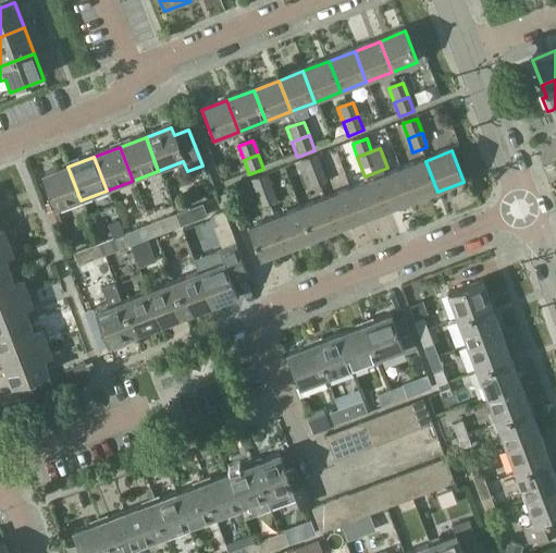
[(300,163),(306,177),(322,172),(317,157),(300,163)]
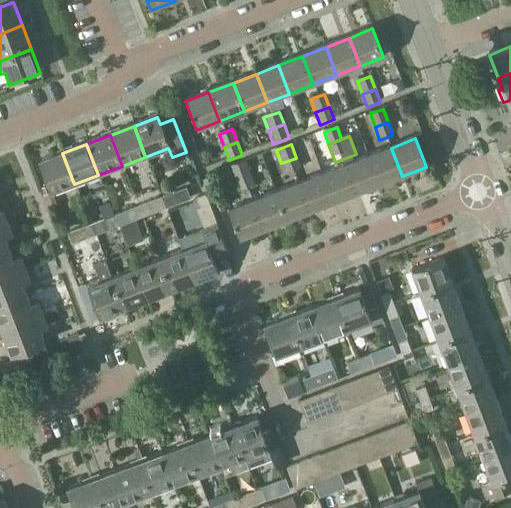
[(377,186),(402,176),(391,148),(367,157),(377,186)]
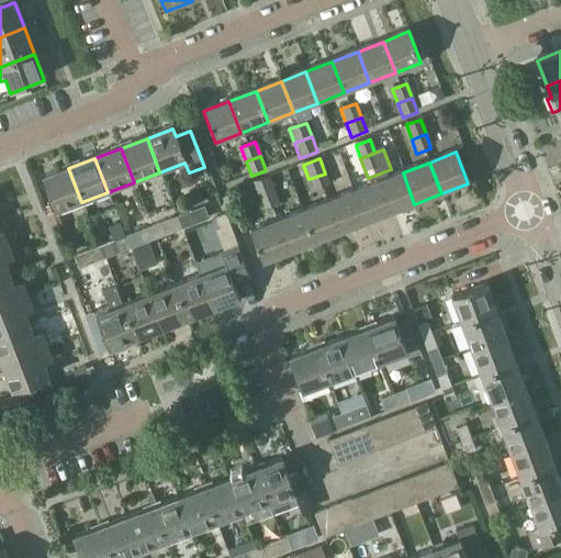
[(56,212),(81,202),(68,168),(43,178),(56,212)]
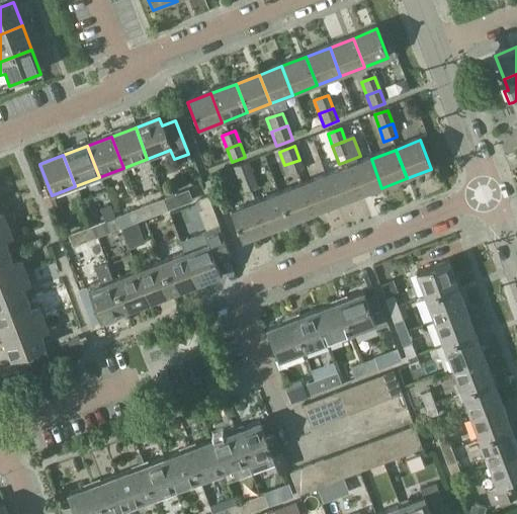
[(352,159),(346,161),(348,168),(359,196),(381,188),(371,159),(355,165),(352,159)]
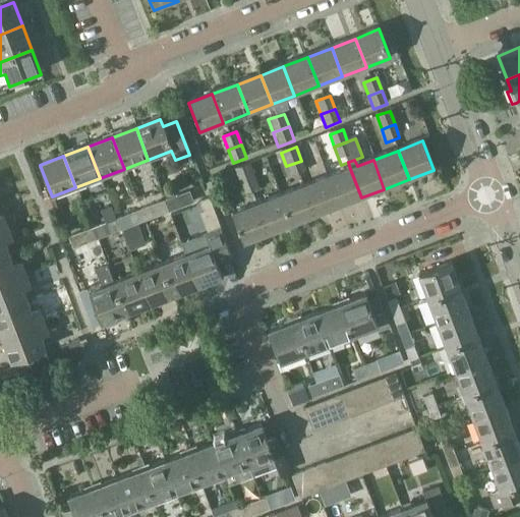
[(291,179),(299,176),(306,174),(301,161),(286,166),(291,179)]
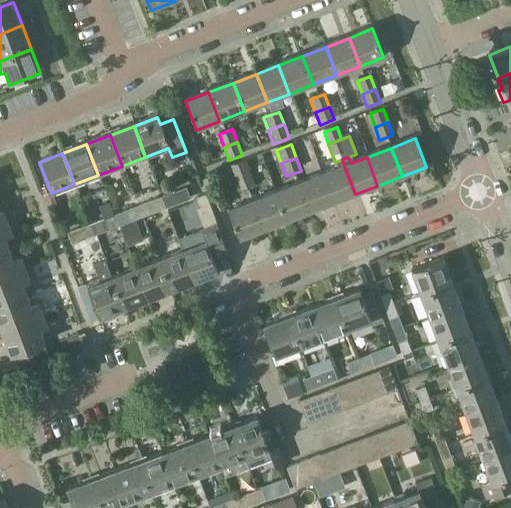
[(236,181),(243,178),(250,175),(244,162),(231,167),(236,181)]
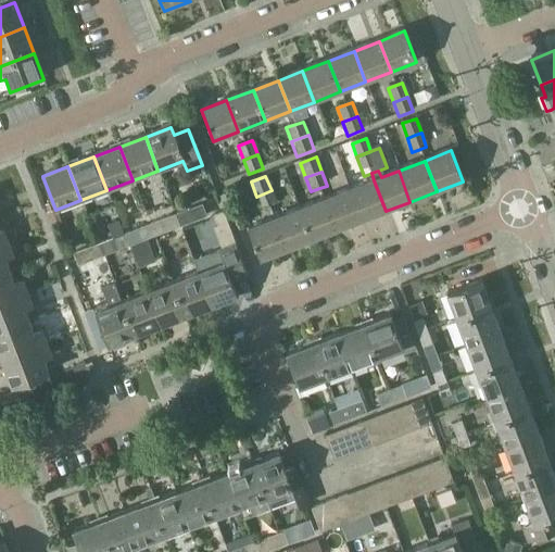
[(360,222),(386,211),(374,180),(348,190),(360,222)]
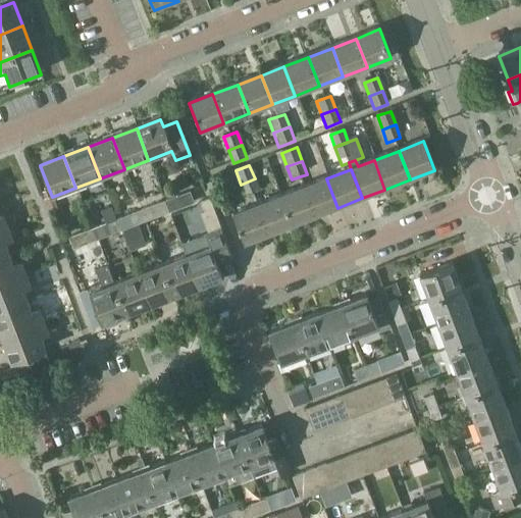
[(247,198),(253,195),(260,193),(255,178),(248,182),(241,185),(247,198)]
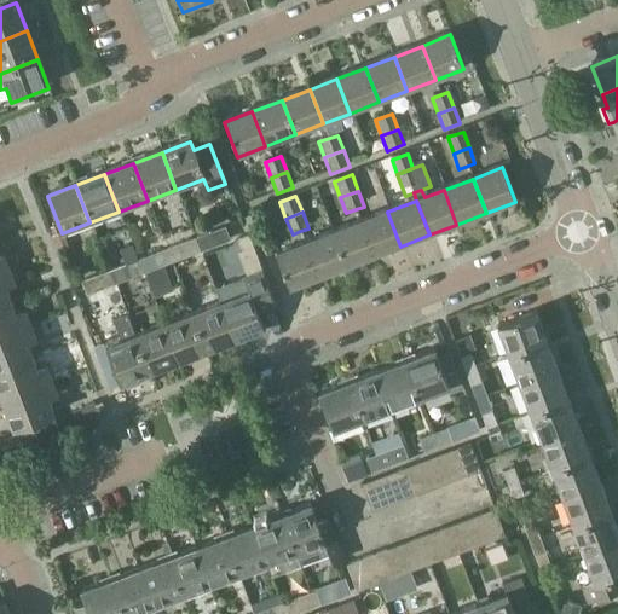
[(373,256),(400,247),(387,212),(359,222),(373,256)]
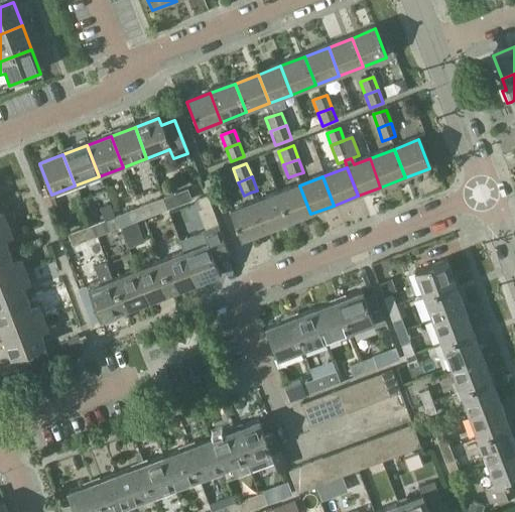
[(287,223),(310,214),(299,185),(277,195),(287,223)]
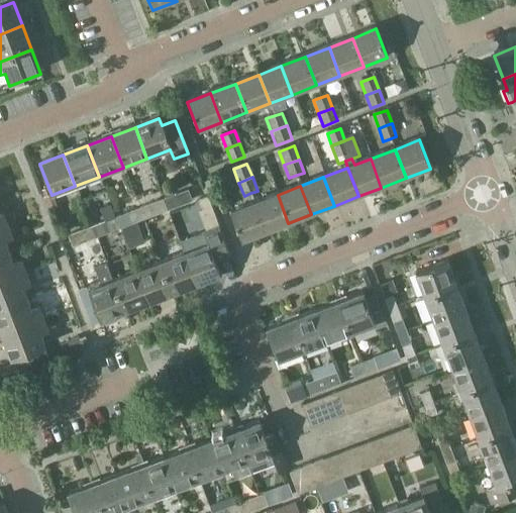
[(175,197),(180,207),(191,203),(187,192),(175,197)]
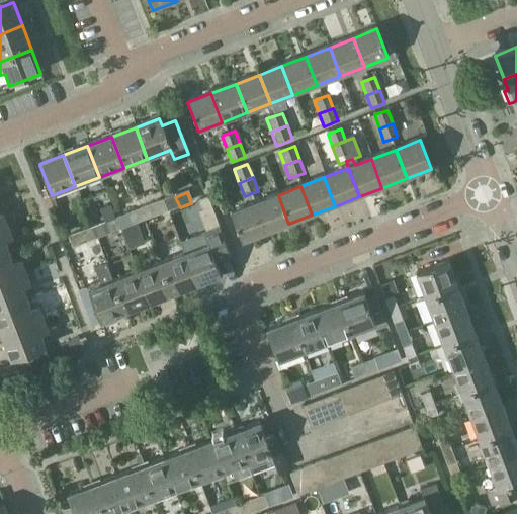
[(255,204),(266,233),(288,224),(278,195),(255,204)]
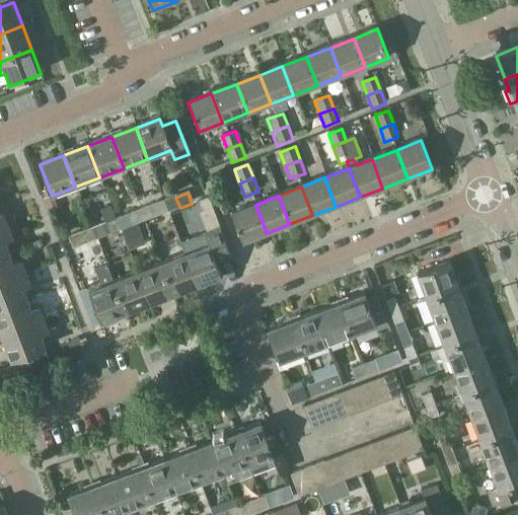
[(168,213),(180,208),(175,198),(164,202),(168,213)]
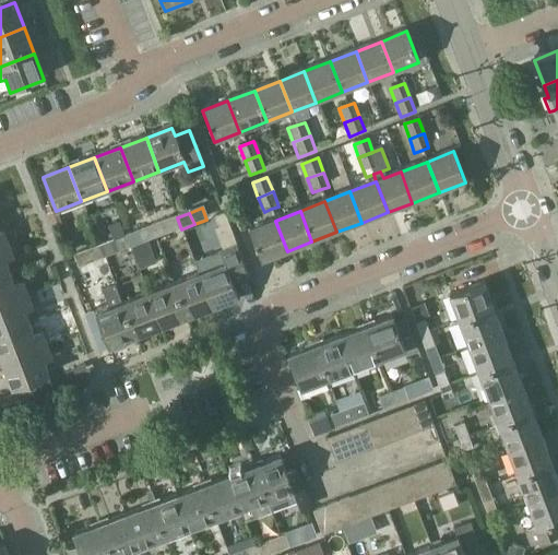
[(168,235),(181,229),(177,217),(164,223),(168,235)]
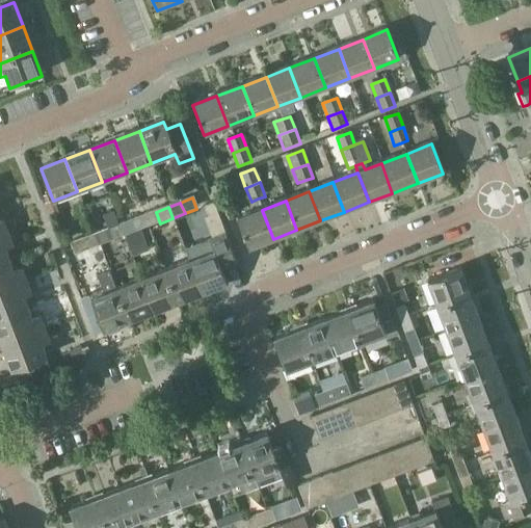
[(248,249),(273,239),(262,210),(237,219),(248,249)]
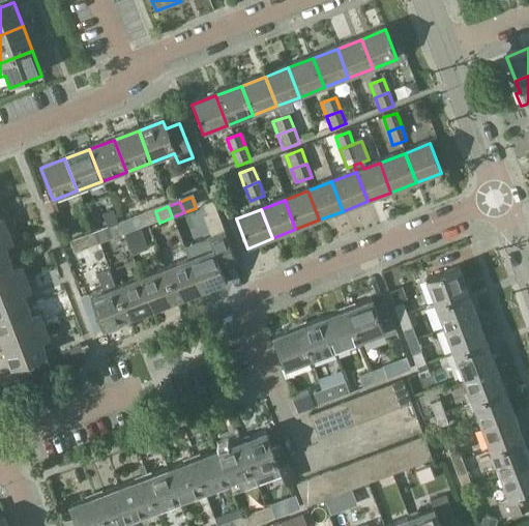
[(114,211),(101,216),(107,230),(111,241),(123,236),(119,226),(114,211)]
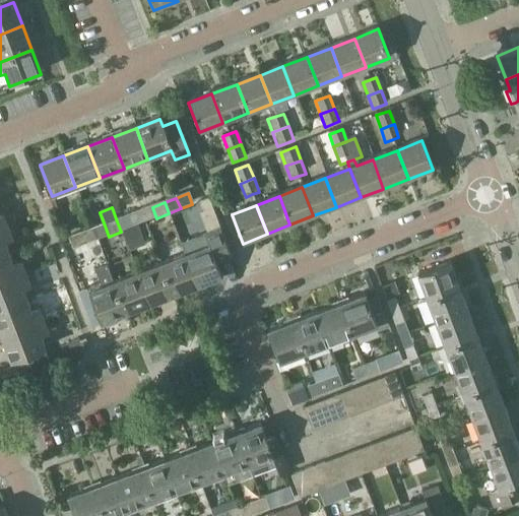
[(144,222),(156,218),(152,207),(140,212),(144,222)]
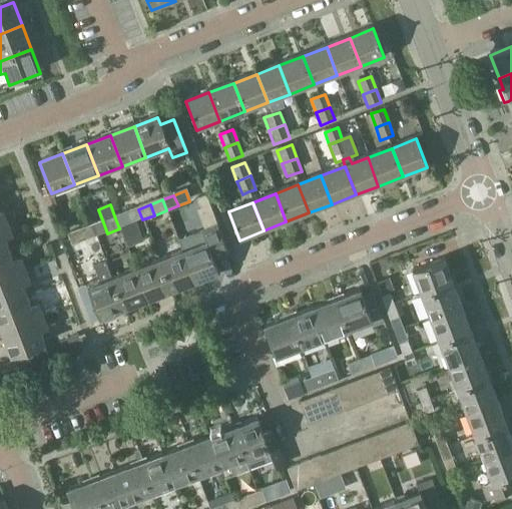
[(131,224),(142,219),(138,209),(127,213),(131,224)]
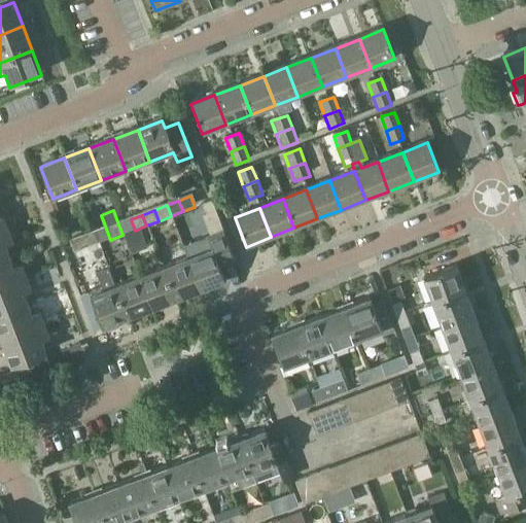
[(123,235),(135,231),(131,219),(118,224),(123,235)]
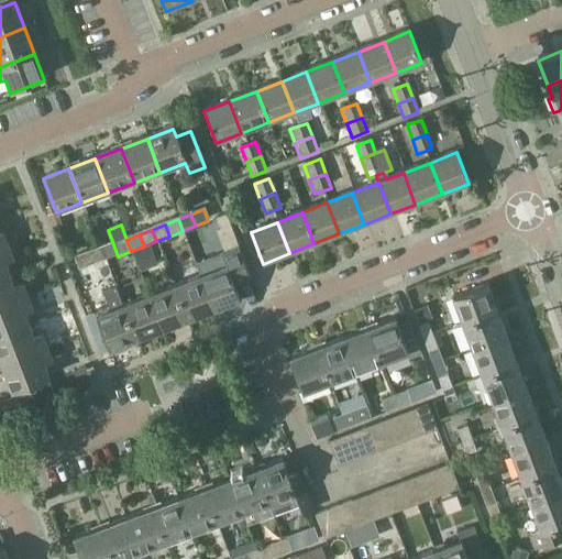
[(0,277),(10,274),(6,263),(14,260),(8,244),(0,248),(0,277)]
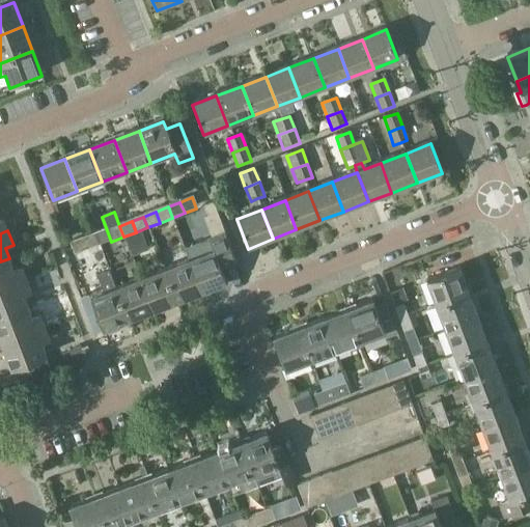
[(99,246),(111,242),(107,230),(93,236),(99,246)]
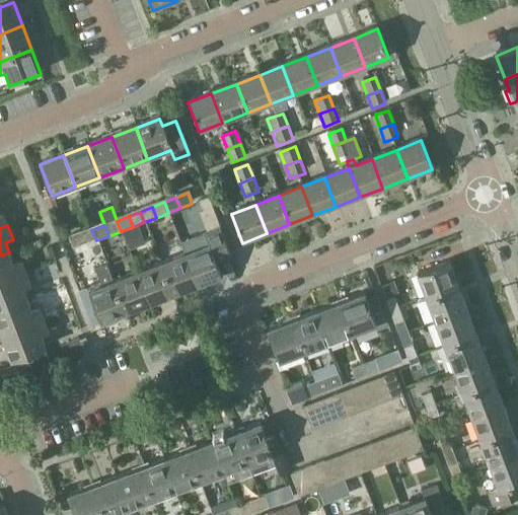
[(195,238),(180,244),(185,255),(197,287),(220,278),(216,267),(232,261),(220,229),(195,238)]
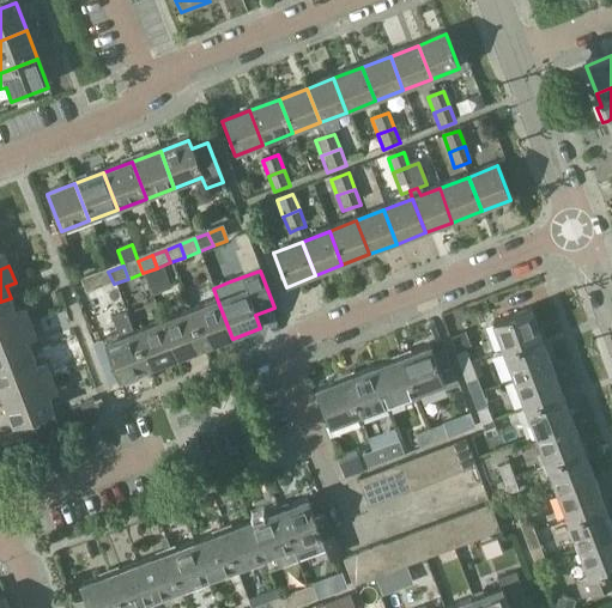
[(100,290),(114,284),(108,272),(95,277),(100,290)]
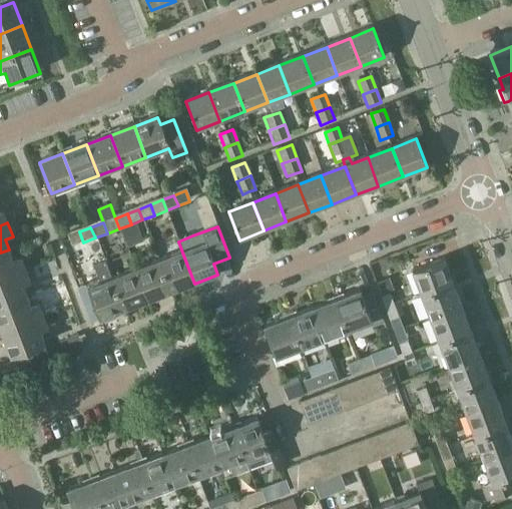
[(71,246),(83,242),(79,231),(67,236),(71,246)]
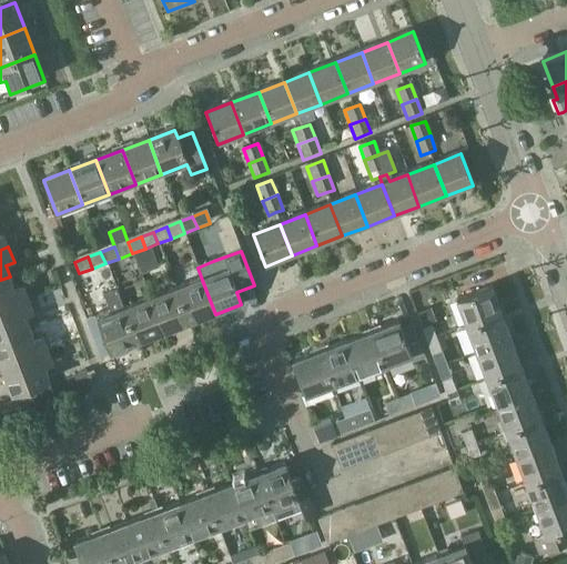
[(0,308),(28,296),(23,286),(14,290),(10,277),(0,280),(0,308)]
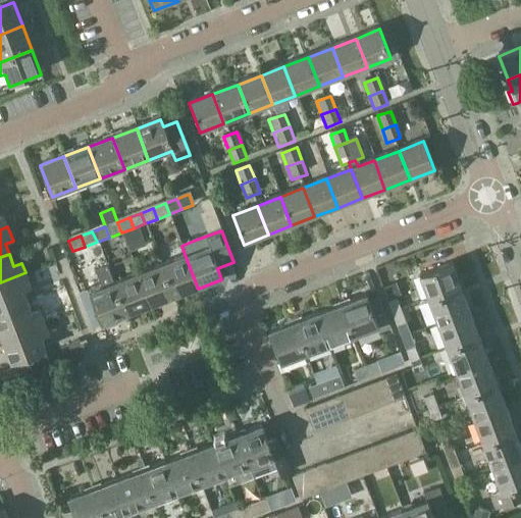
[(173,298),(198,289),(186,257),(161,266),(173,298)]
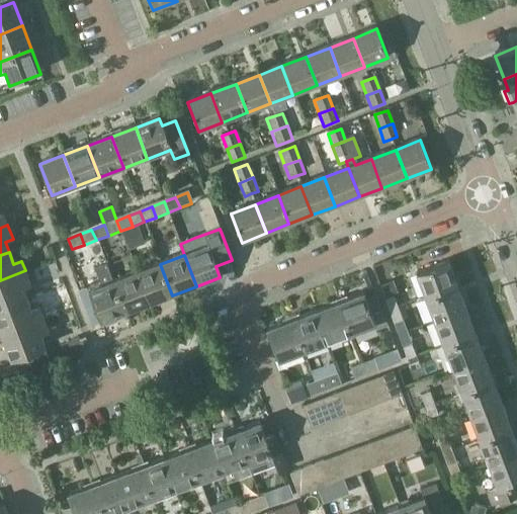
[(426,300),(457,287),(447,262),(416,274),(426,300)]
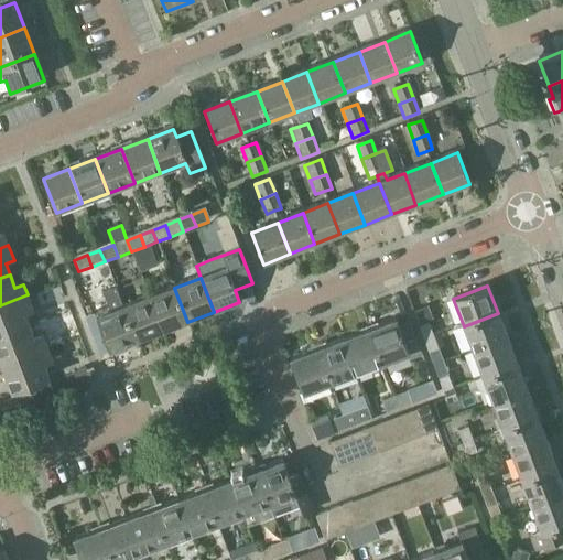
[(149,298),(162,332),(187,322),(174,288),(149,298)]
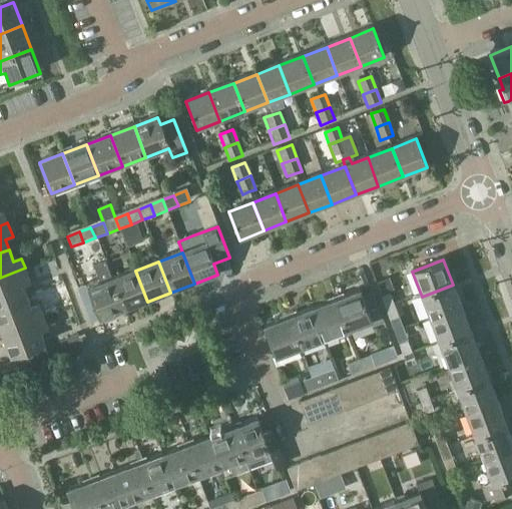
[(111,280),(112,280),(105,263),(94,268),(99,282),(86,287),(99,320),(123,311),(111,280)]
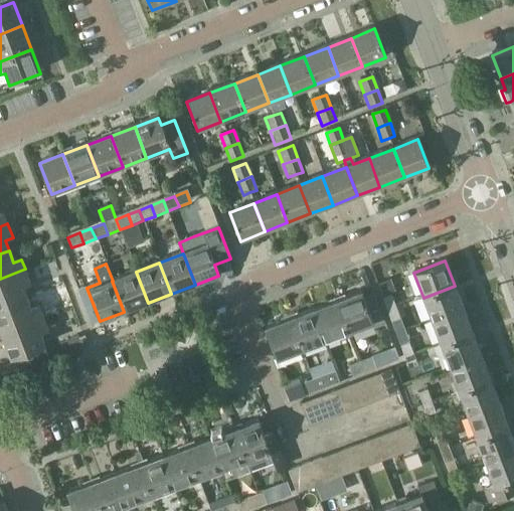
[(0,307),(26,297),(23,288),(31,285),(25,269),(0,279),(0,307)]
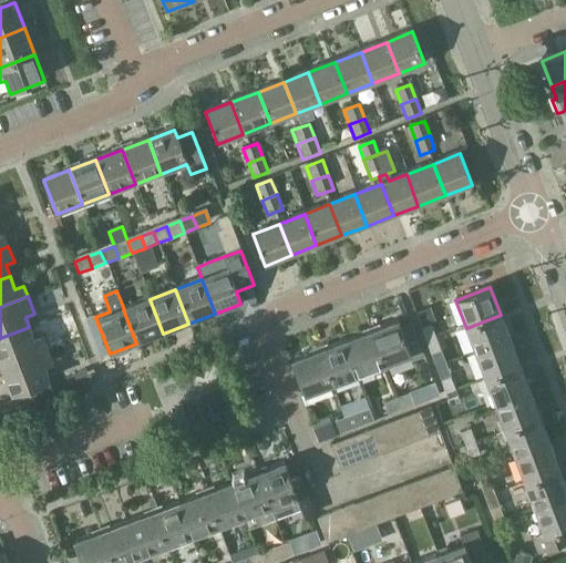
[(123,309),(136,344),(163,334),(150,299),(124,309),(123,309)]
